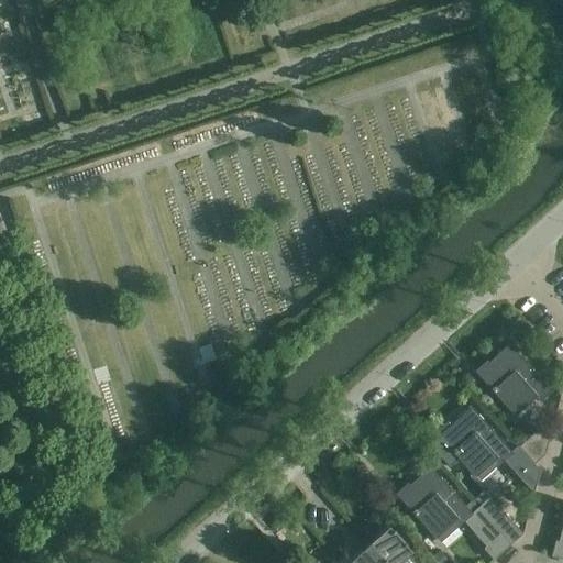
[(474,372),(515,417),(536,398),(540,403),(551,392),(509,344),(488,363),(487,361),(474,372)]
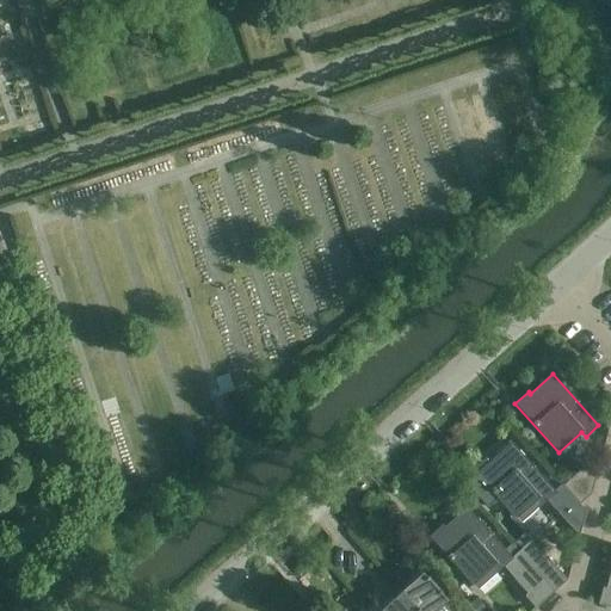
[(480,479),(469,488),(487,508),(498,499),(516,518),(536,500),(541,505),(545,501),(579,538),(586,511),(579,504),(562,486),(555,492),(510,440),(487,461),(486,458),(471,470),(480,479)]
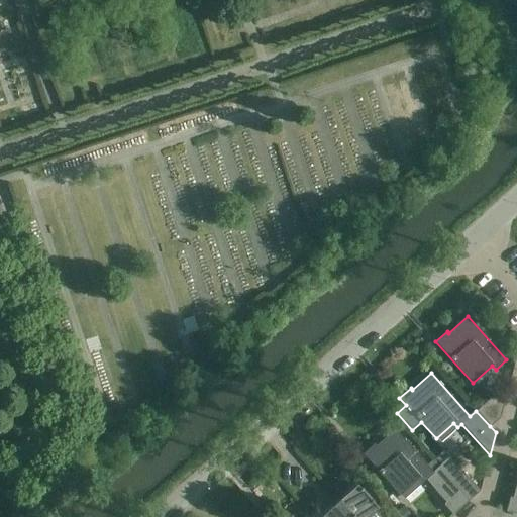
[(500,418),(503,405),(494,394),(476,411),(490,426),(500,418)]
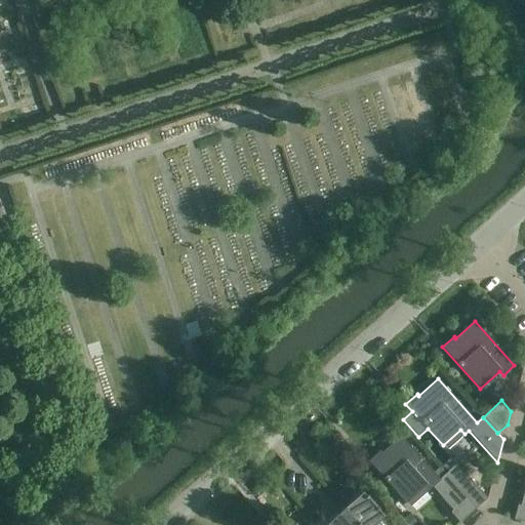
[(401,436),(381,452),(380,451),(368,461),(406,502),(426,485),(430,490),(433,487),(452,510),(450,512),(459,523),(477,508),(446,473),(440,467),(434,472),(401,436)]
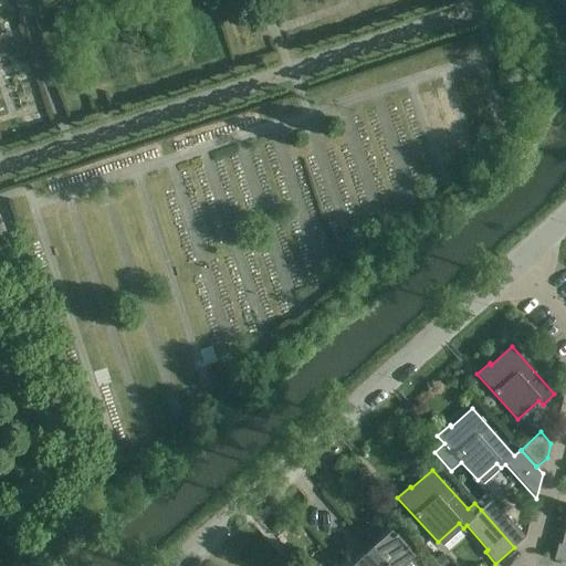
[(514,547),(525,537),(507,517),(505,520),(490,502),(481,510),(514,547)]
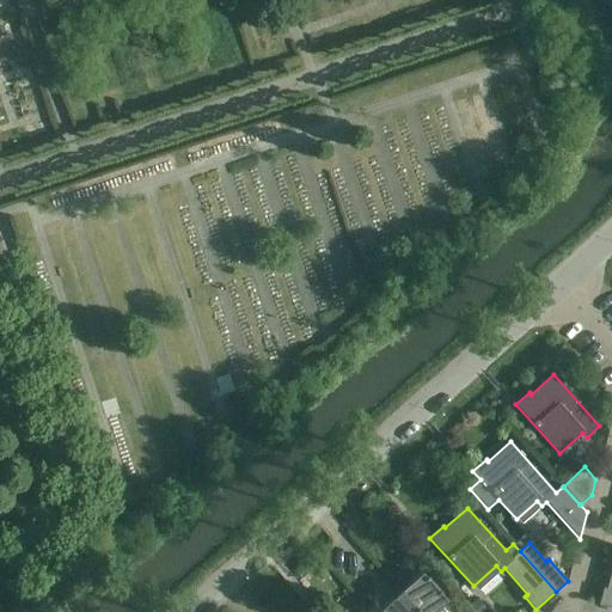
[(599,605),(611,609),(611,568),(606,589),(604,588),(599,605)]
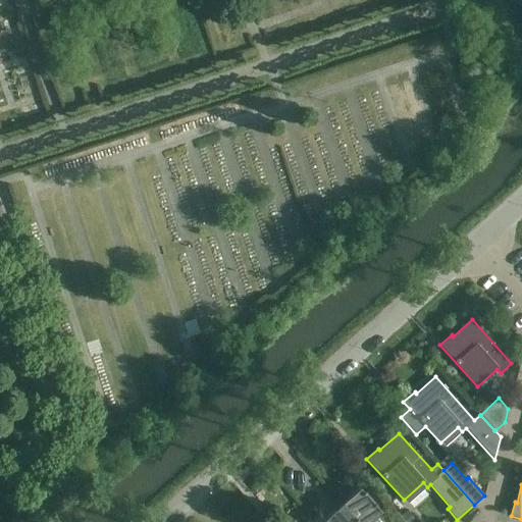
[(343,506),(357,521),(370,521),(372,521),(378,521),(379,521),(378,521),(379,515),(381,513),(361,489),(358,491),(352,491),(351,490),(350,491),(351,492),(351,499),(343,506)]
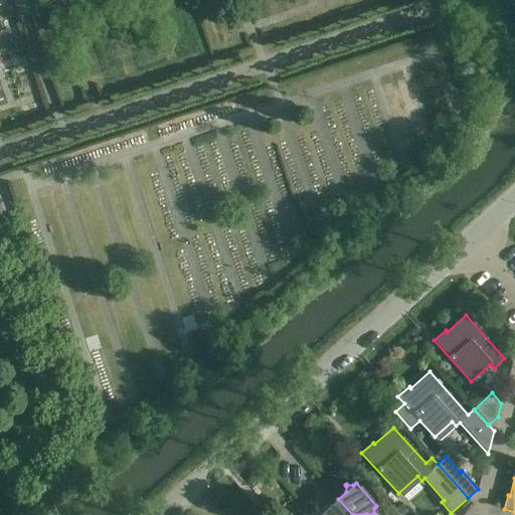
[(352,514),(338,499),(329,507),(323,506),(322,506),(323,507),(322,513),(320,514),(319,514),(352,514)]
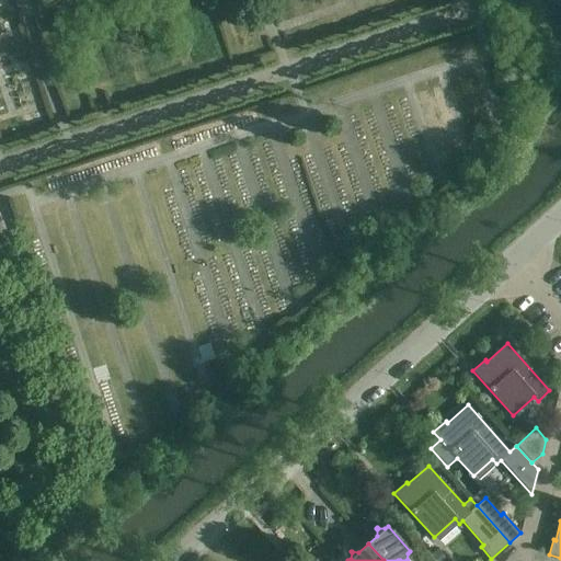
All buildings are outlined.
